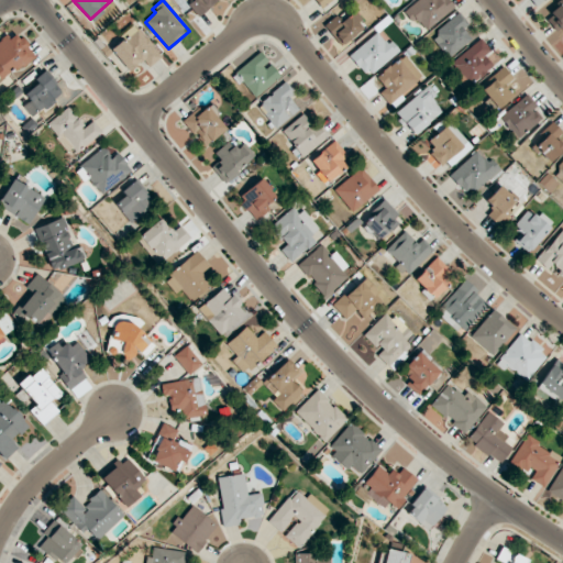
[(191,0),(187,3),(197,17),(219,1),(217,0),(191,0)]
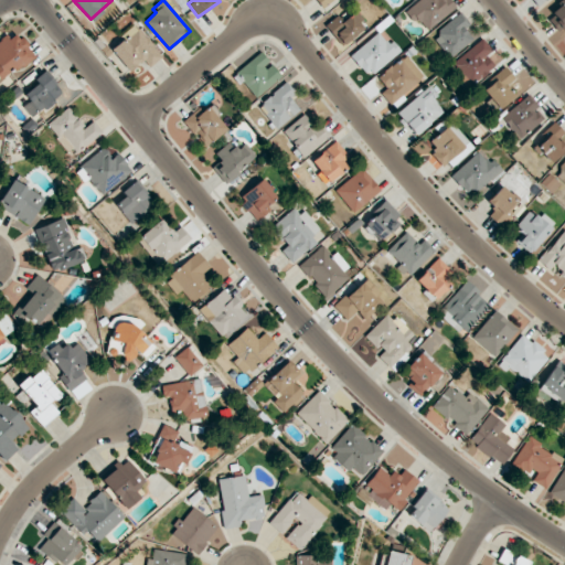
[(427,33),(456,7),(449,0),(418,0),(406,11),(427,33)]
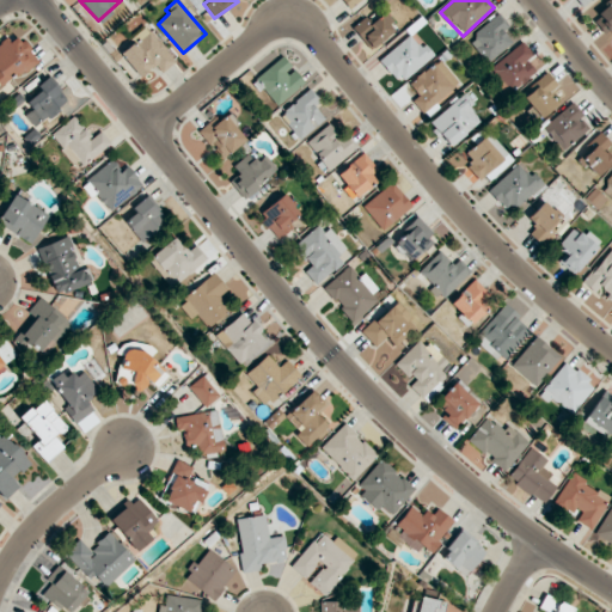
[(611,1),(592,17),(604,34),(611,28),(611,1)]
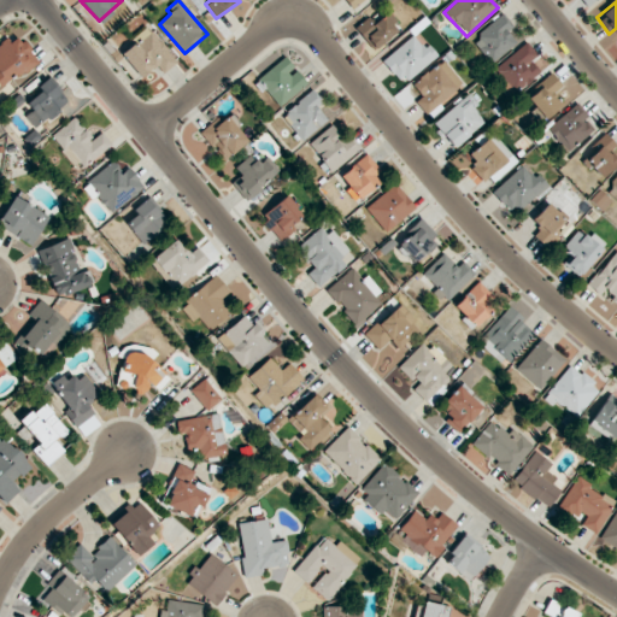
[(517,43),(507,31),(513,27),(504,15),(472,39),(491,63),(517,43)]
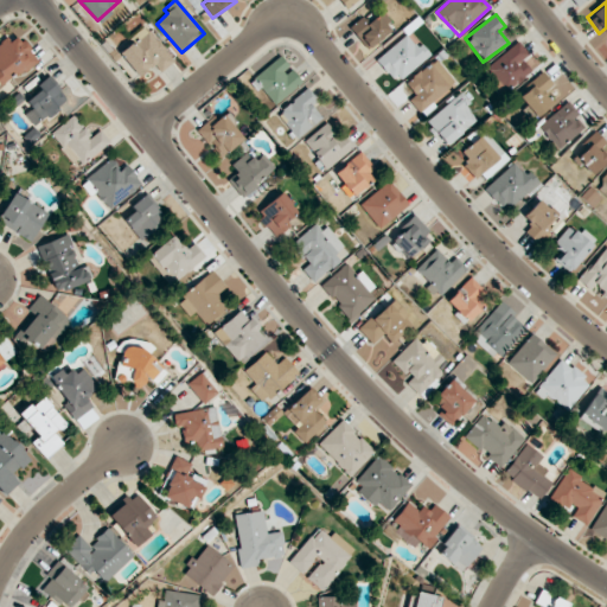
[(391,34),(378,16),(366,23),(363,17),(350,25),(365,50),(391,34)]
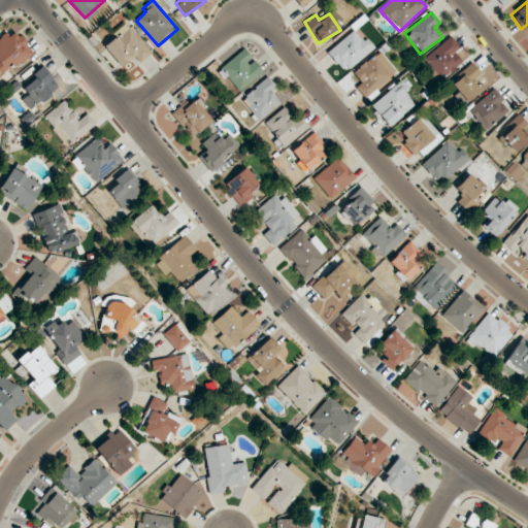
[(118,66),(134,57),(137,63),(149,56),(132,25),(103,41),(118,66)]
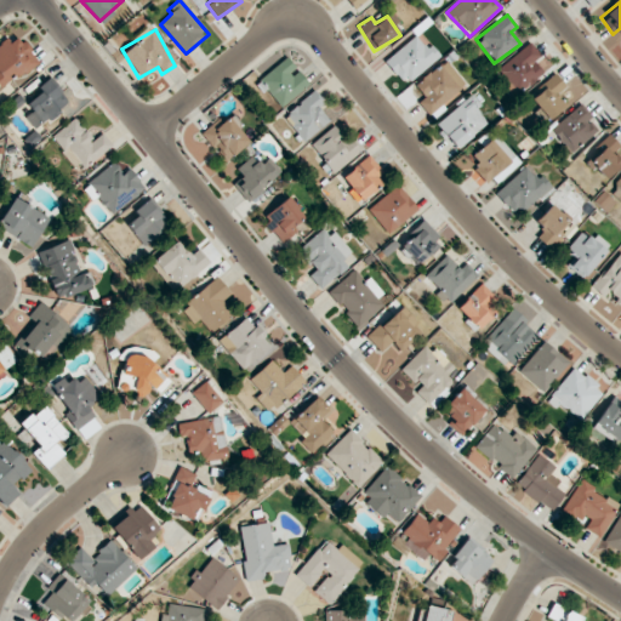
[(385,62),(406,86),(438,57),(417,33),(385,62)]
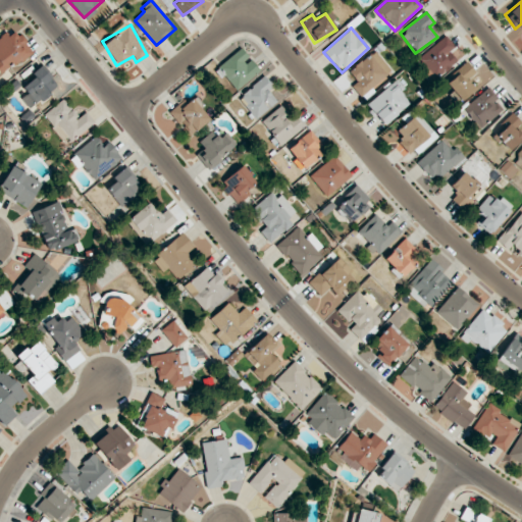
[(0,71),(1,72),(11,63),(15,67),(34,51),(15,31),(8,37),(4,33),(0,36),(0,71)]
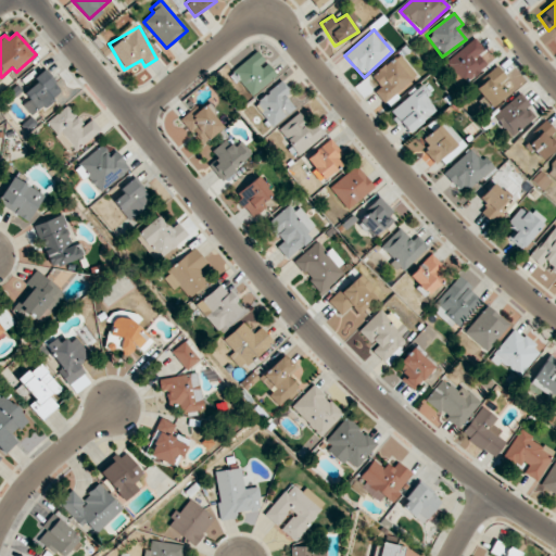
[(479,54),(484,50),(474,38),(445,63),(464,84),(487,63),(479,54)]
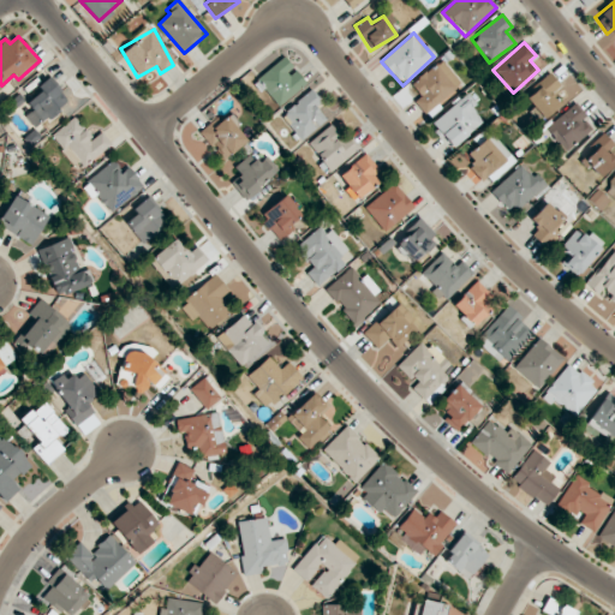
[(294,69),(284,57),(256,81),(279,106),(306,83),(294,69)]
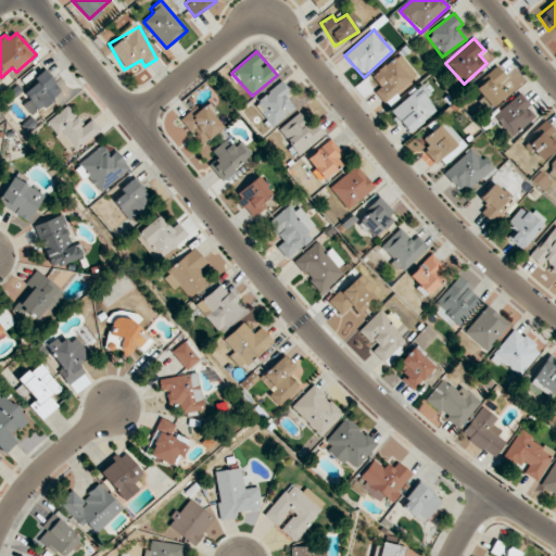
[(375,91),(384,103),(417,77),(399,53),(371,76),(380,87),(375,91)]
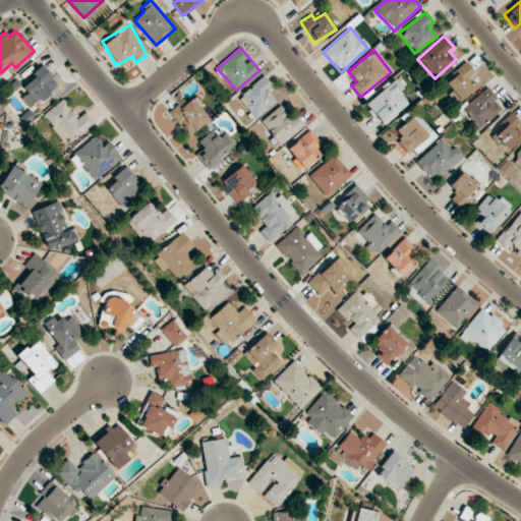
[(474,89),(467,78),(474,72),(467,63),(444,80),(459,101),(474,89)]
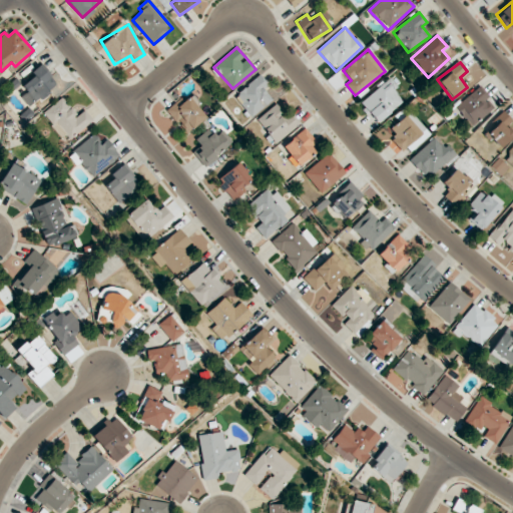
[(57,85),(41,64),(31,71),(34,76),(21,85),(26,92),(21,96),(28,106),(57,85)]
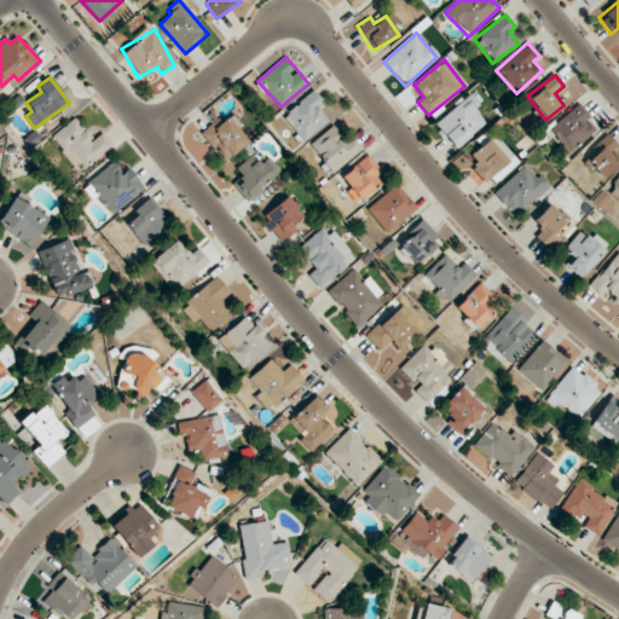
[(329,122),(317,104),(323,100),(316,90),(283,113),(301,140),(329,122)]
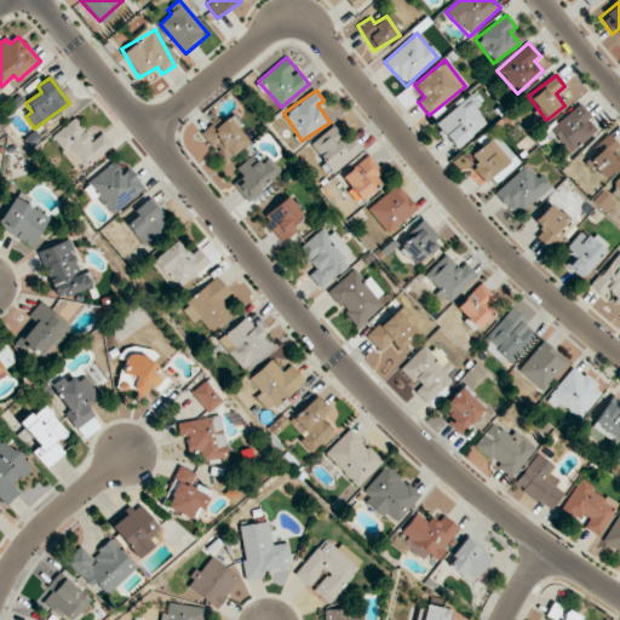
[(489,124),(472,97),(434,121),(451,148),(489,124)]
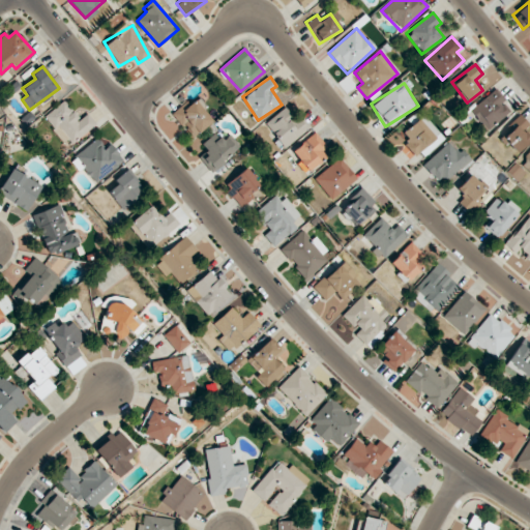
[(503,101),(496,90),(469,109),(483,130),(509,114),(502,102),(503,101)]
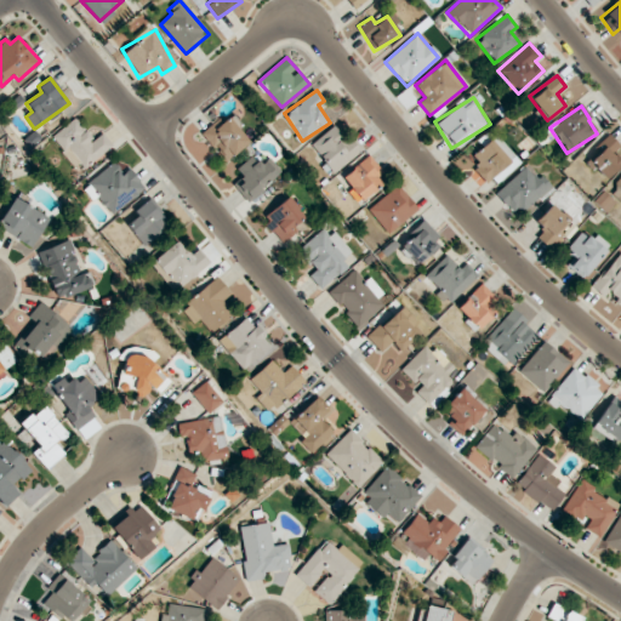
[(251,142),(231,112),(203,132),(224,161),(251,142)]
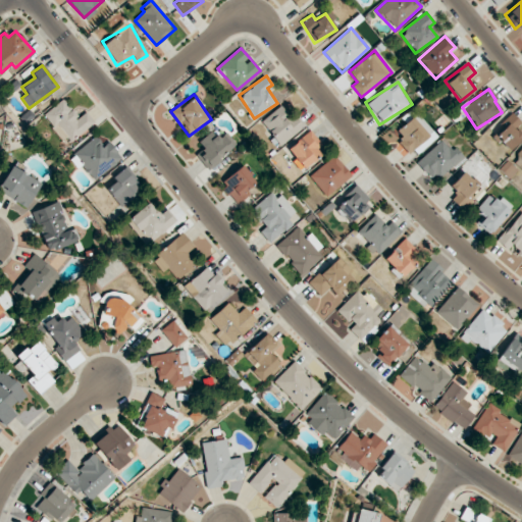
[(86,111),(80,117),(62,98),(44,115),(68,144),(95,121),(86,111)]
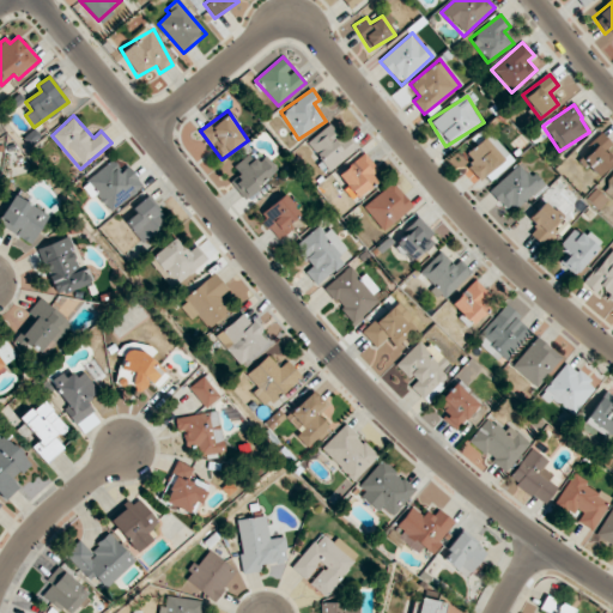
[(338,134),(329,123),(307,143),(329,170),(358,147),(350,137),(339,145),(334,138),(338,134)]
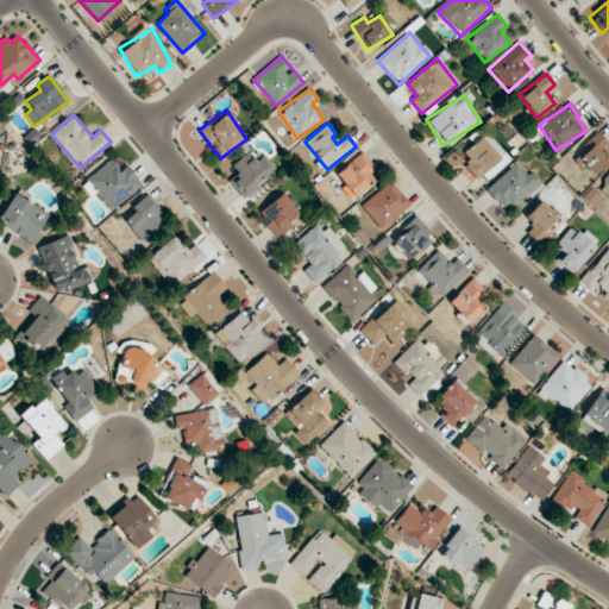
[(481,184),(509,158),(485,132),(463,152),(469,159),(463,165),(481,184)]
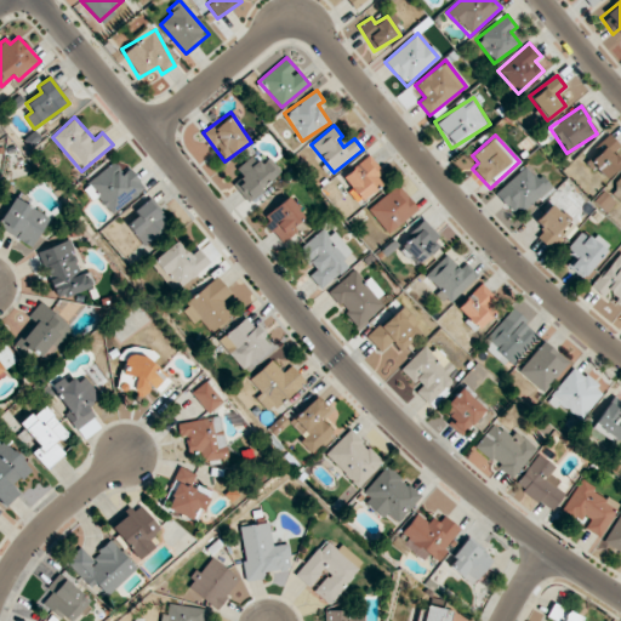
[(586,159),(605,178),(620,161),(620,146),(609,135),(586,159)]
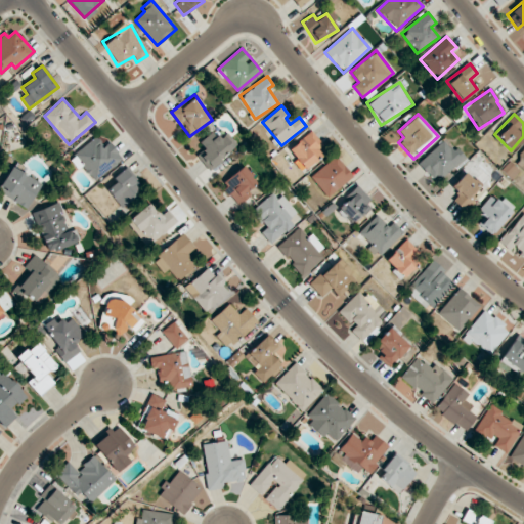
[(204,149),(197,155),(207,169),(237,146),(227,132),(220,137),(215,131),(199,142),(204,149)]
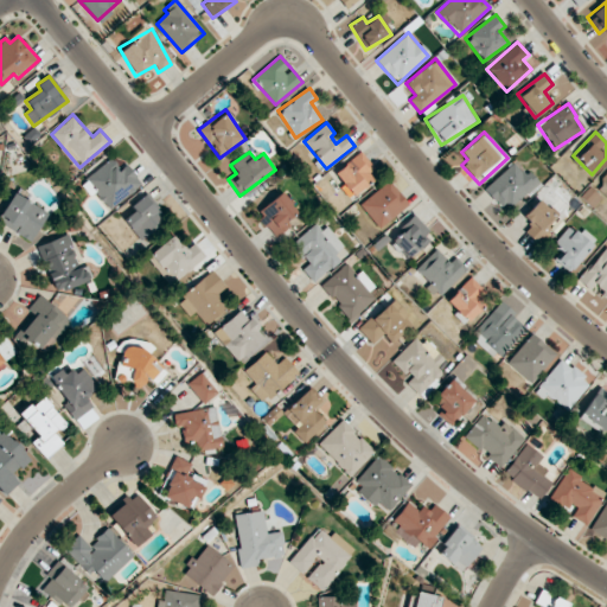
[(378,174),(362,152),(333,172),(343,184),(339,186),(347,198),(378,174)]
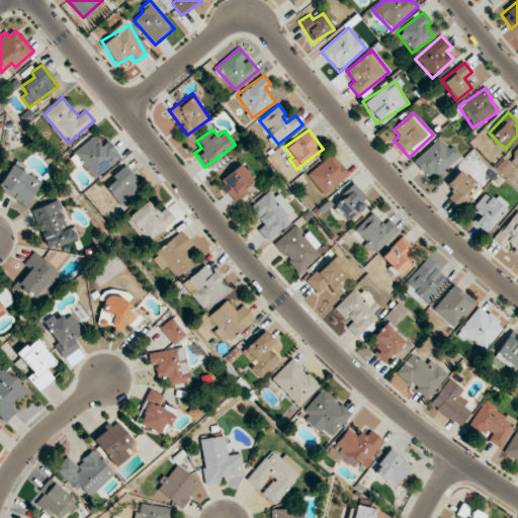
[(102,144),(95,135),(69,156),(78,167),(81,164),(93,179),(121,157),(107,140),(102,144)]
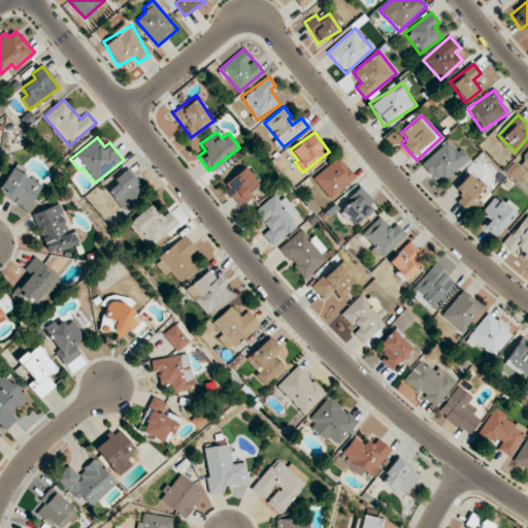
[(460,149),(457,152),(447,141),(421,164),(439,186),(469,158),(460,149)]
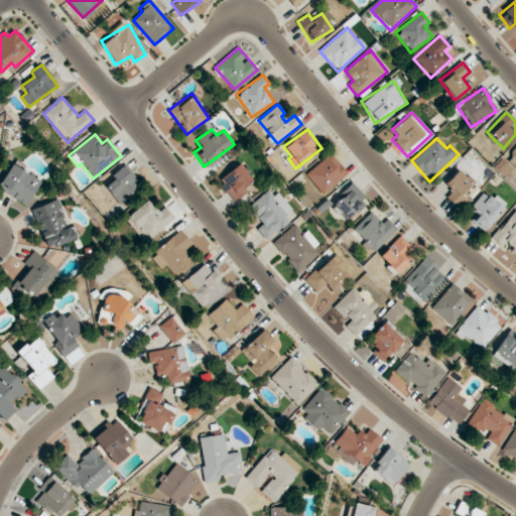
[(515,147),(506,158),(515,167),(515,147)]
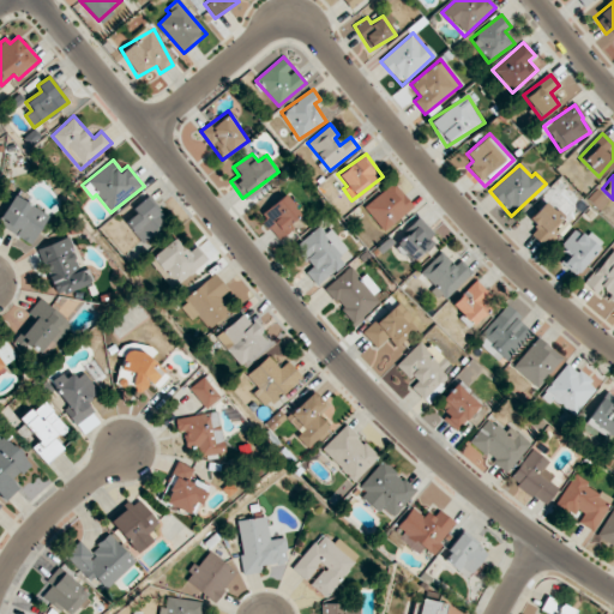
[(413,210),(396,182),(363,204),(380,230),(413,210)]
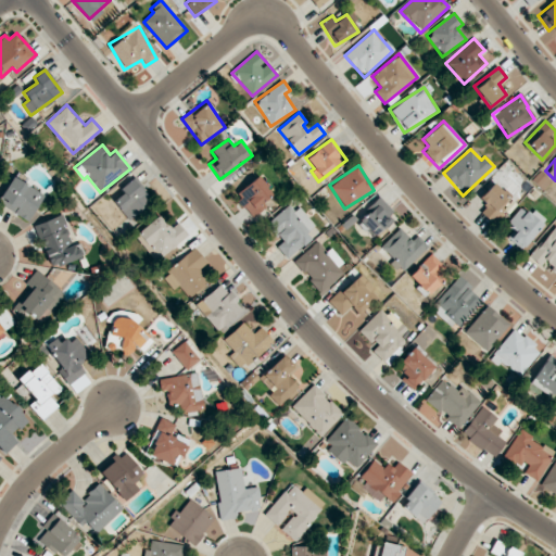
[(276,193),(260,174),(235,196),(251,215),(276,193)]
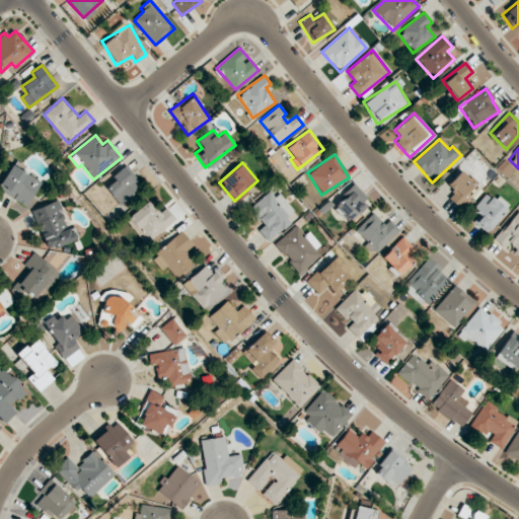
[(0,193),(27,206),(41,180),(10,165),(0,184),(0,193)]
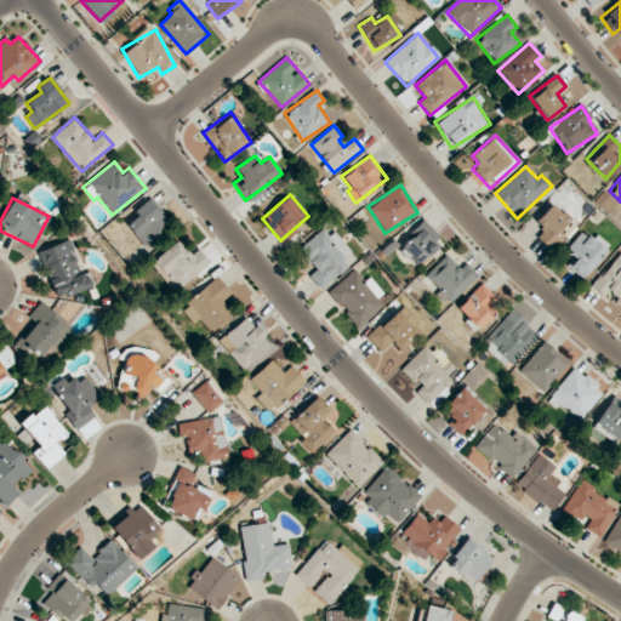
[(169,224),(148,199),(132,211),(137,216),(126,224),(144,245),(169,224)]
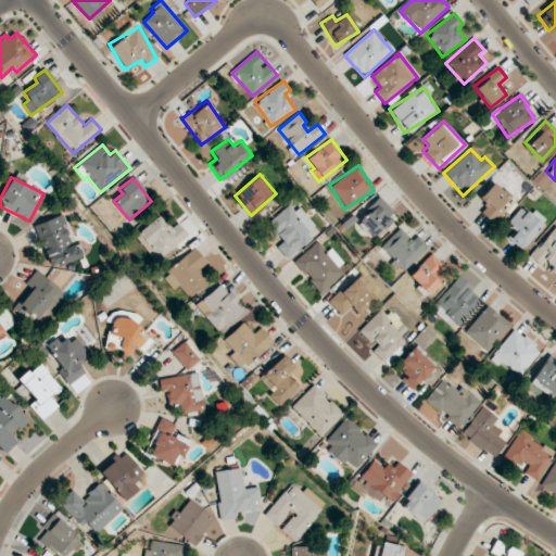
[(479,198),(487,205),(481,212),(490,219),(510,198),(494,181),(479,198)]
